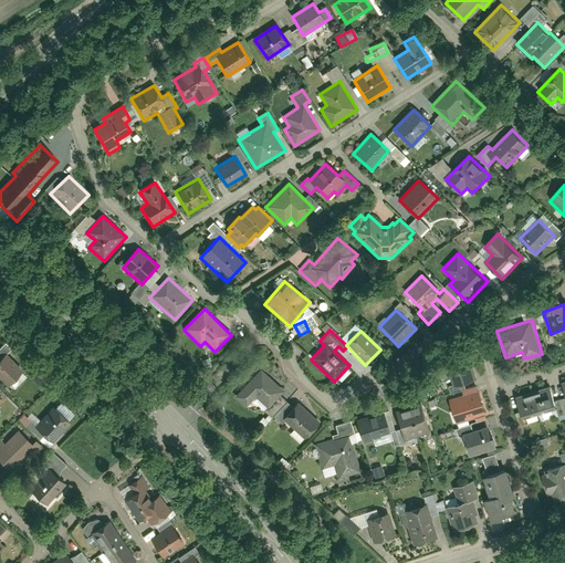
[(4,344),(0,348),(0,381),(8,387),(23,371),(7,355),(11,351),(4,344)]
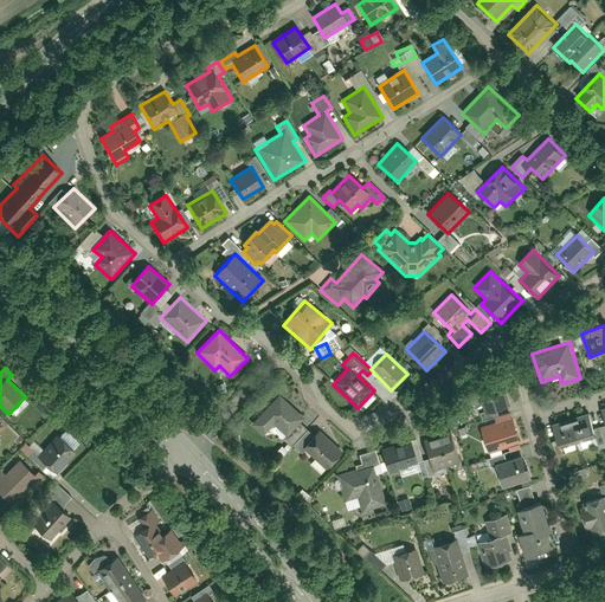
[(487,414),(512,407),(503,380),(470,389),(476,409),(484,407),(487,414)]
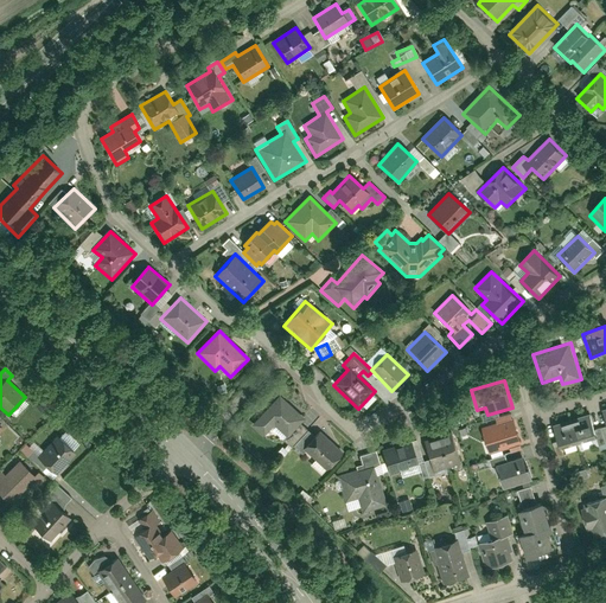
[(305,418),(279,396),(250,428),(263,440),(274,427),(287,438),(305,418)]
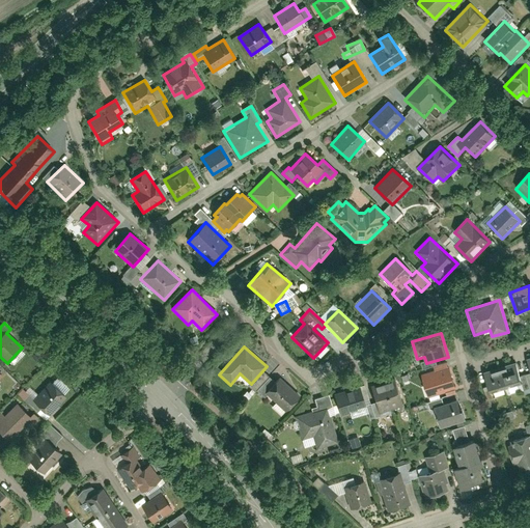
[(524,385),(518,364),(501,368),(507,390),(524,385)]
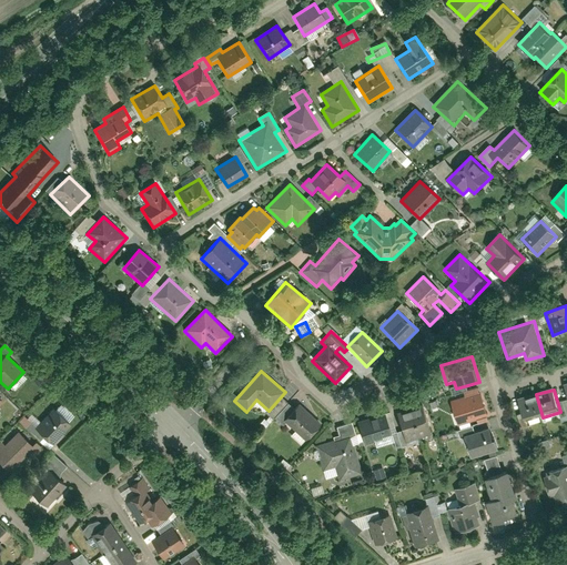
[(482,393),(451,402),(458,427),(488,419),(482,393)]
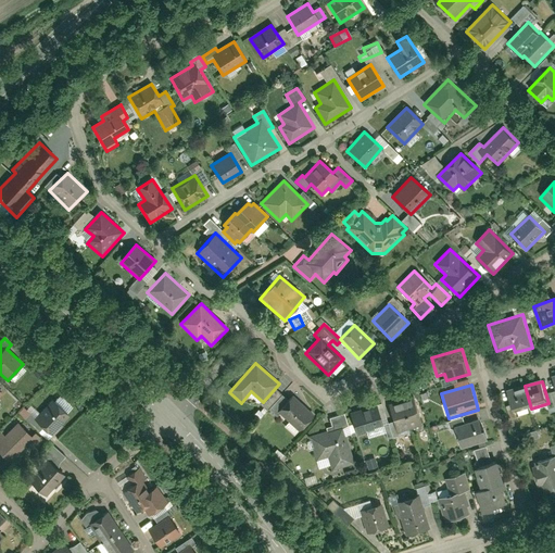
[(531,409),(525,386),(507,391),(514,413),(531,409)]
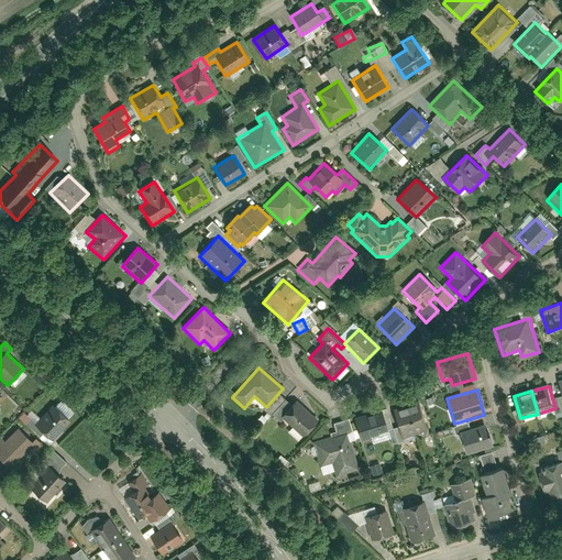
[(318,420),(296,401),(281,418),(302,438),(318,420)]
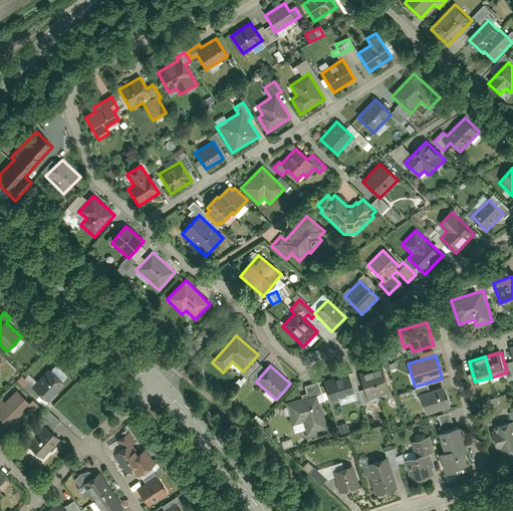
[(393,393),(385,367),(371,371),(378,397),(393,393)]
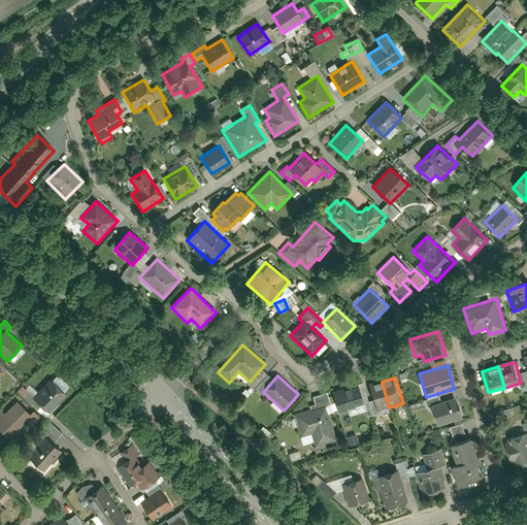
[(66,395),(51,381),(33,399),(48,414),(66,395)]
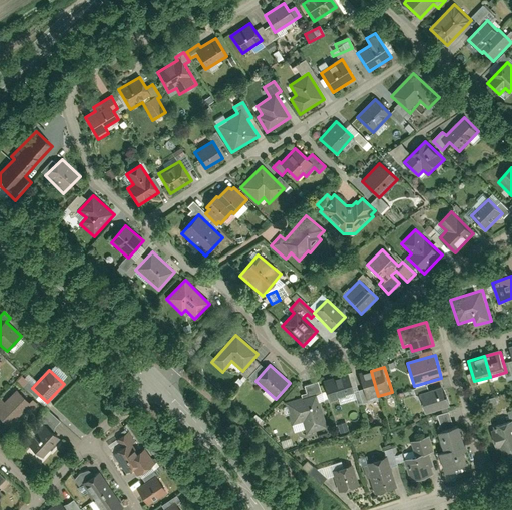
[(378,396),(371,371),(357,375),(364,400),(378,396)]
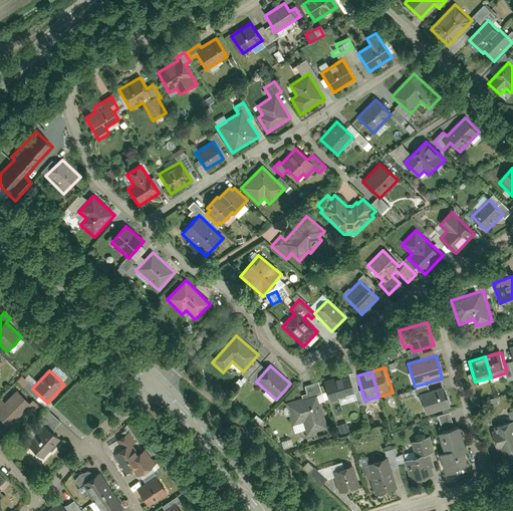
[(349,375),(323,384),(330,405),(339,402),(338,399),(355,394),(349,375)]
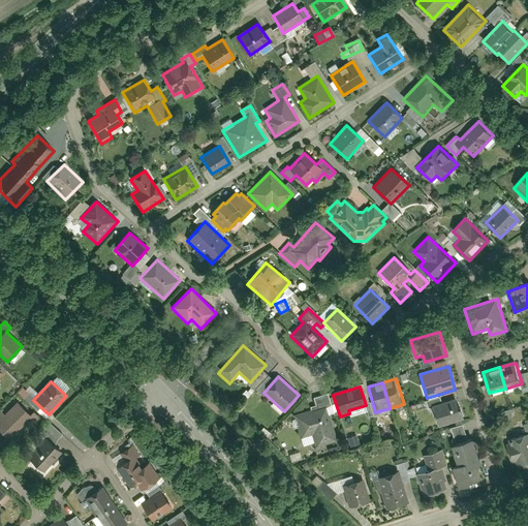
[(311,412),(293,418),(301,440),(313,437),(316,450),(339,442),(331,415),(335,414),(329,395),(314,400),(316,407),(310,409),(311,412)]
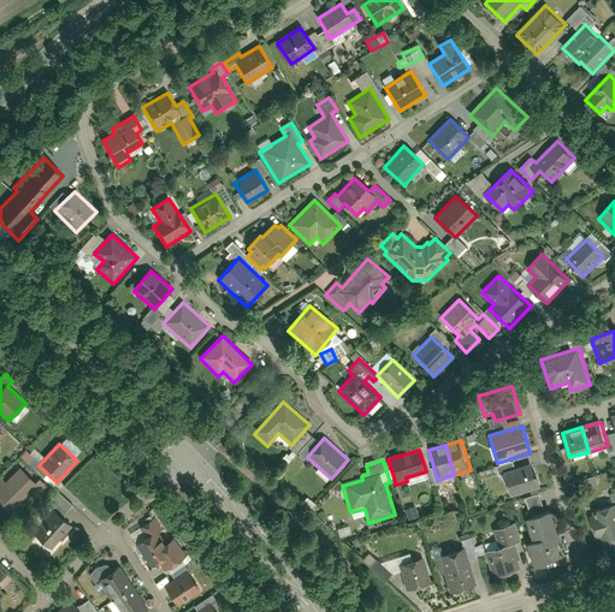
[(540,487),(532,465),(506,475),(513,497),(540,487)]
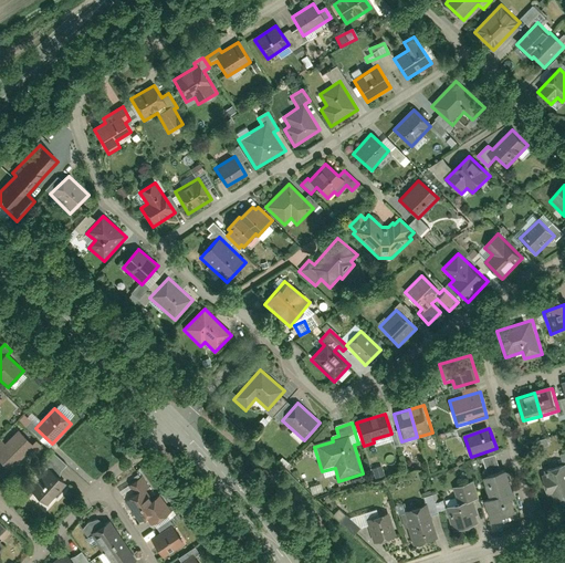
[(1,442),(0,444),(0,464),(11,475),(29,456),(33,459),(43,449),(34,440),(31,444),(18,431),(4,446),(1,442)]
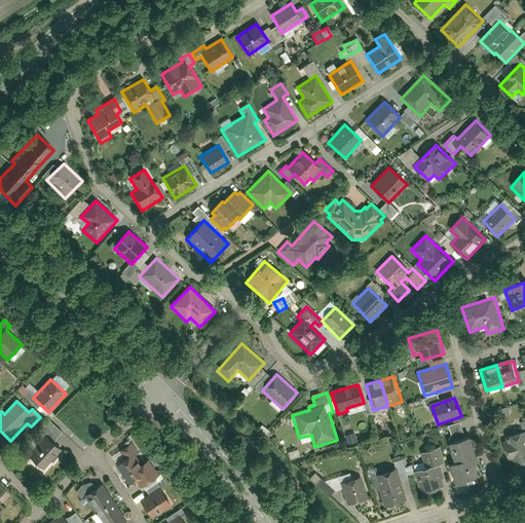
[(524,422),(521,423),(524,433),(508,437),(509,441),(505,442),(513,468),(524,462),(524,422)]
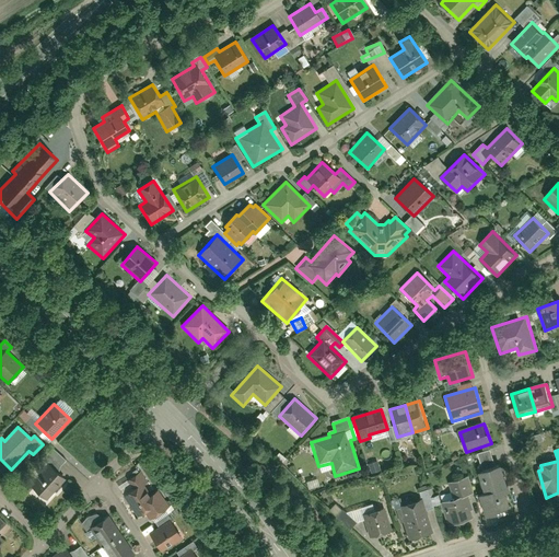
[(491,451),(478,455),(484,470),(479,472),(486,491),(479,494),(487,515),(512,508),(508,494),(512,492),(502,464),(496,466),(491,451)]
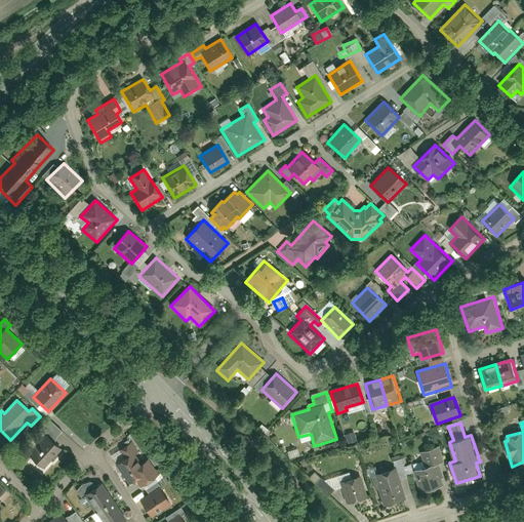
[(43,438),(28,455),(42,470),(61,450),(52,442),(61,434),(49,424),(39,434),(43,438)]
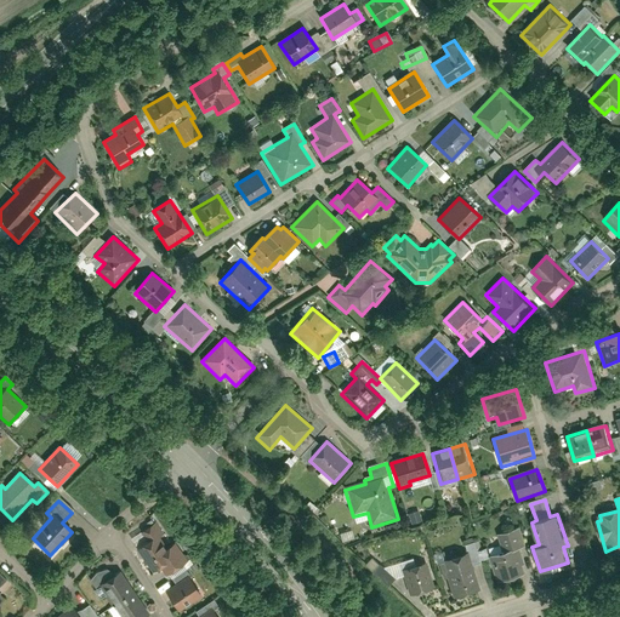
[(187,561),(176,543),(168,548),(161,540),(166,536),(159,525),(142,535),(147,543),(137,549),(153,573),(161,569),(165,575),(187,561)]
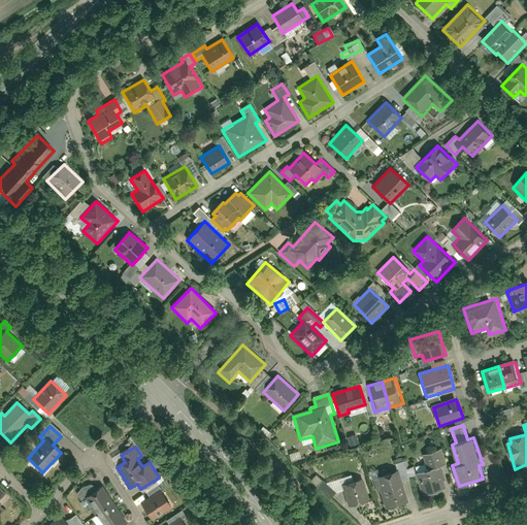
[(448,465),(442,450),(424,456),(428,470),(418,473),(425,495),(449,488),(442,467),(448,465)]
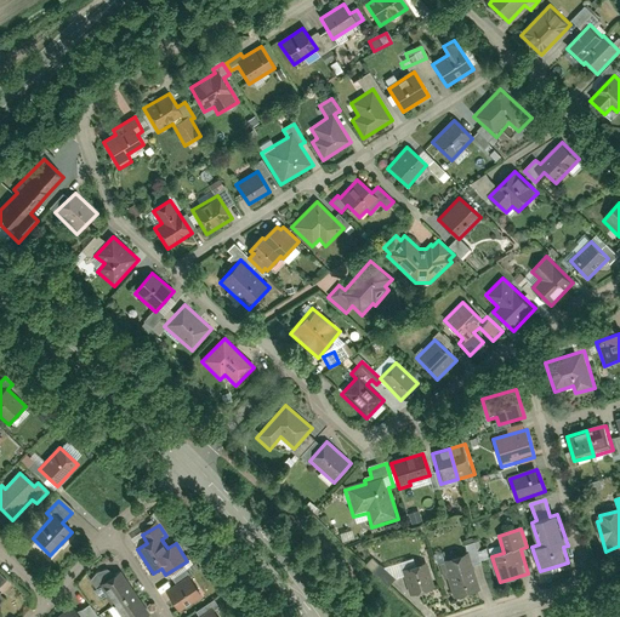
[(481,589),(470,553),(442,561),(454,599),(481,589)]
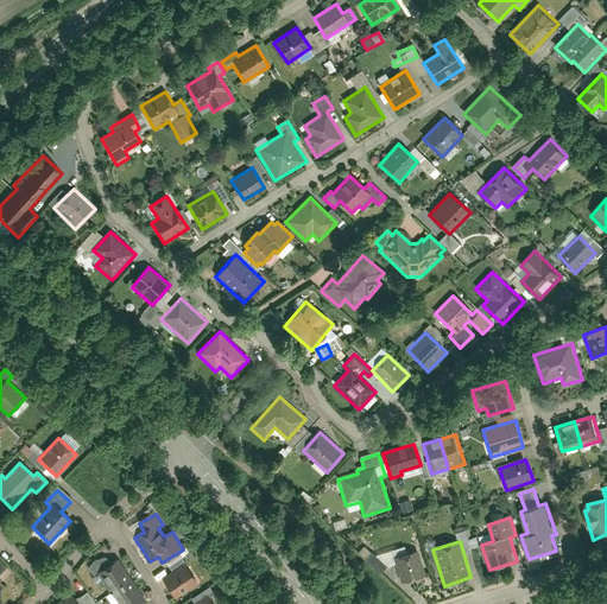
[(425,577),(418,551),(394,558),(402,584),(425,577)]
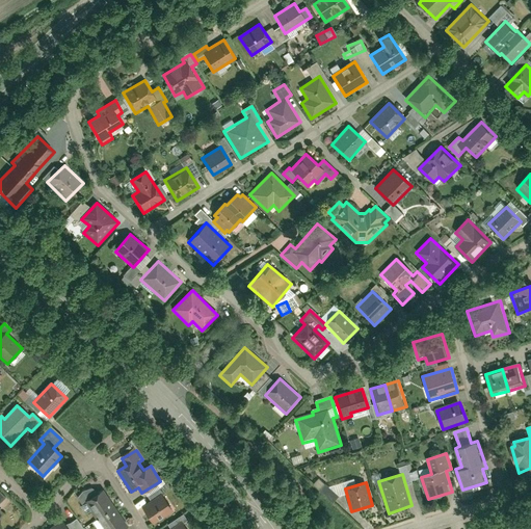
[(99,521),(116,509),(104,491),(86,502),(99,521)]
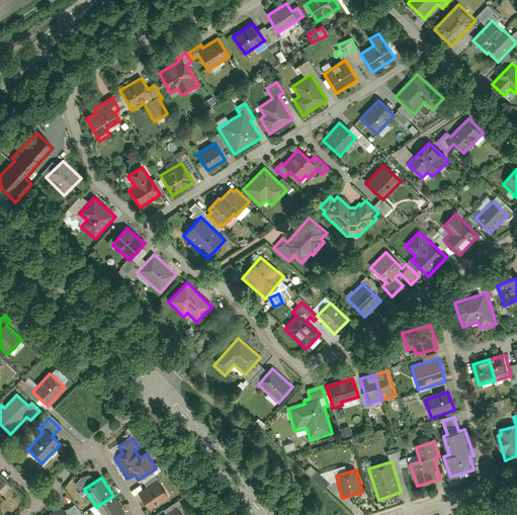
[(169,499),(158,482),(139,495),(150,512),(169,499)]
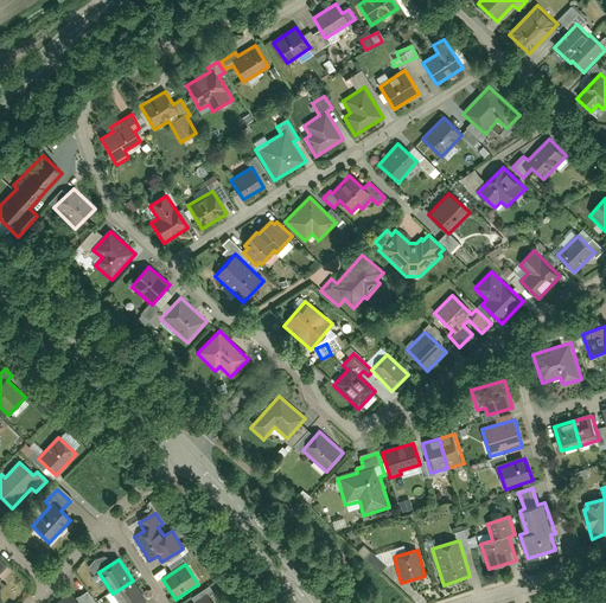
[(145,602),(133,581),(113,594),(117,602),(145,602)]
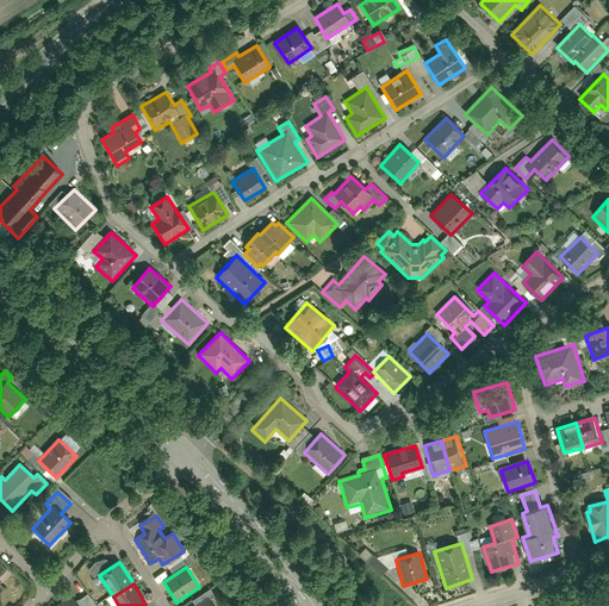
[(72,595),(57,605),(94,605),(88,595),(78,604),(72,595)]
